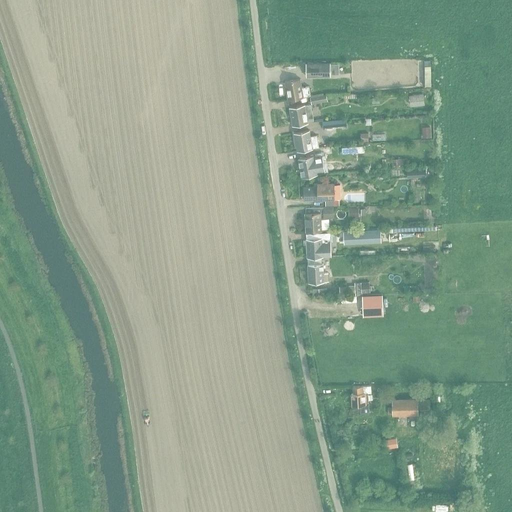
[(330,63),(306,63),(306,77),(330,76),(330,63)]
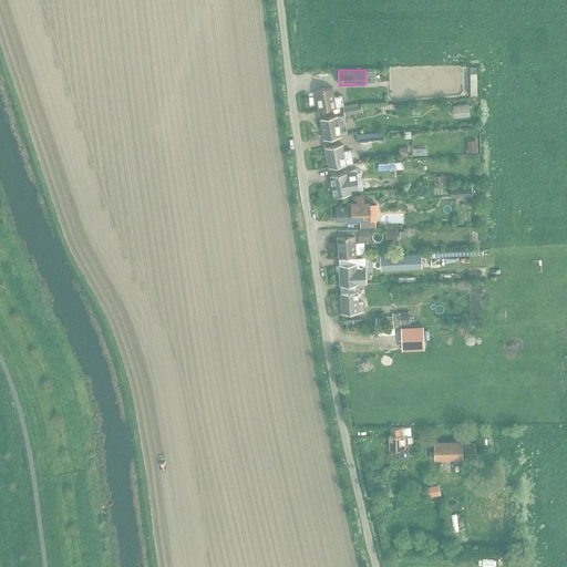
[(342,95),(334,96),(332,88),(316,90),(319,110),(343,105),(342,95)]
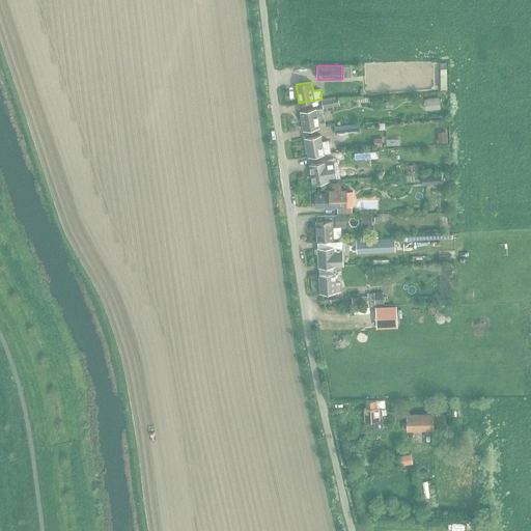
[(354,88),(354,96),(364,95),(363,87),(354,88)]
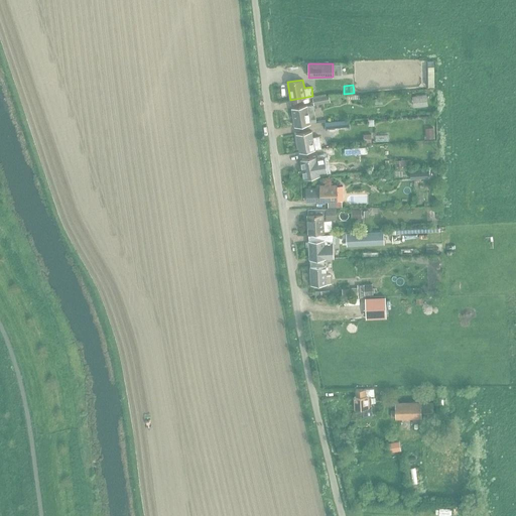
[(335,96),(330,97),(329,95),(312,98),(313,105),(331,102),(331,101),(336,100),(335,96)]
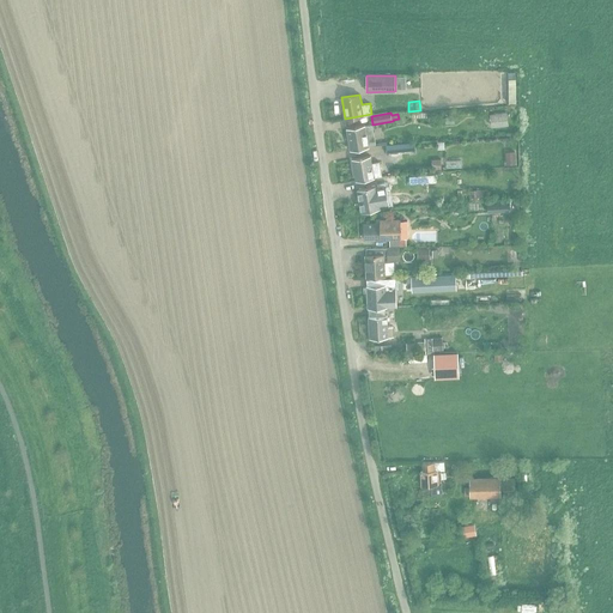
[(490,114),(491,127),(508,125),(507,113),(490,114)]
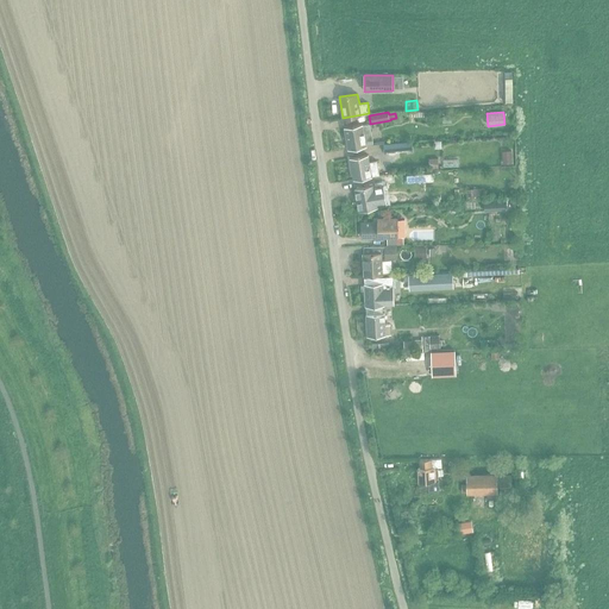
[(345,127),(350,149),(366,145),(363,124),(345,127)]
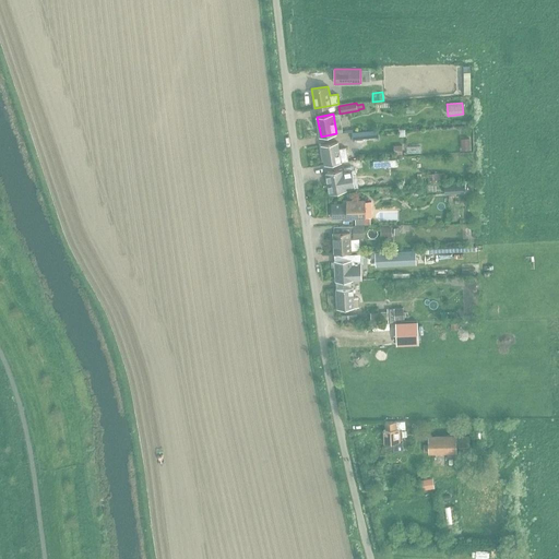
[(352,132),(353,140),(380,138),(379,130),(352,132)]
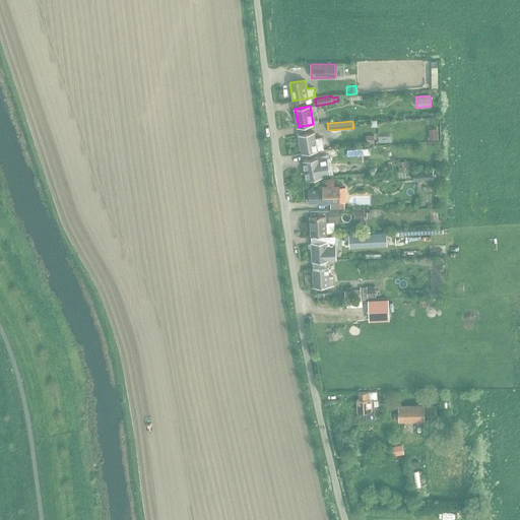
[(322,137),(316,138),(315,132),(300,134),(303,153),(324,149),(322,137)]
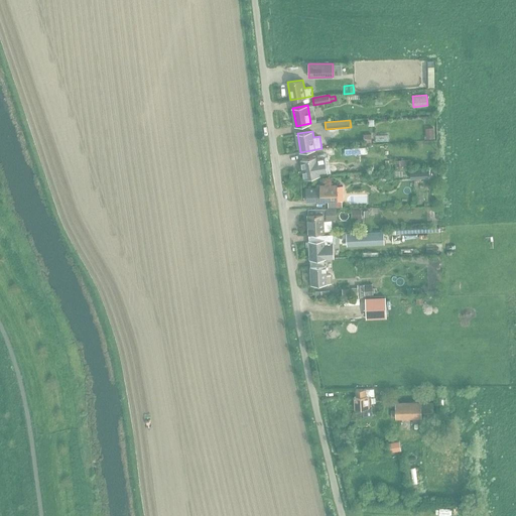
[(364,134),(364,143),(372,142),(371,134),(364,134)]
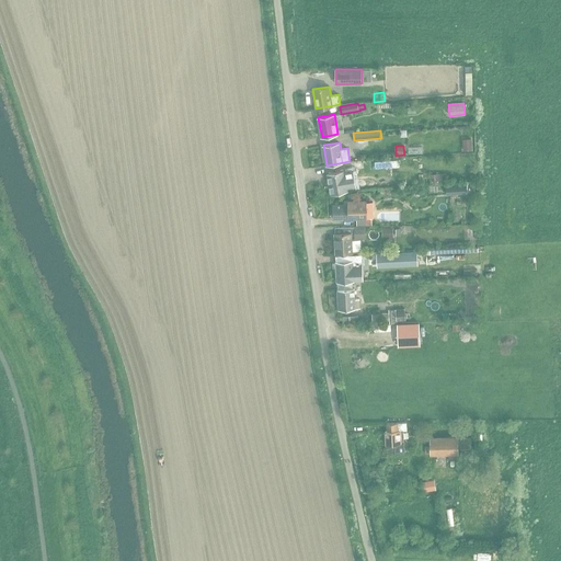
[(344,171),(328,173),(331,194),(347,191),(347,190),(355,189),(352,171),(344,172),(344,171)]
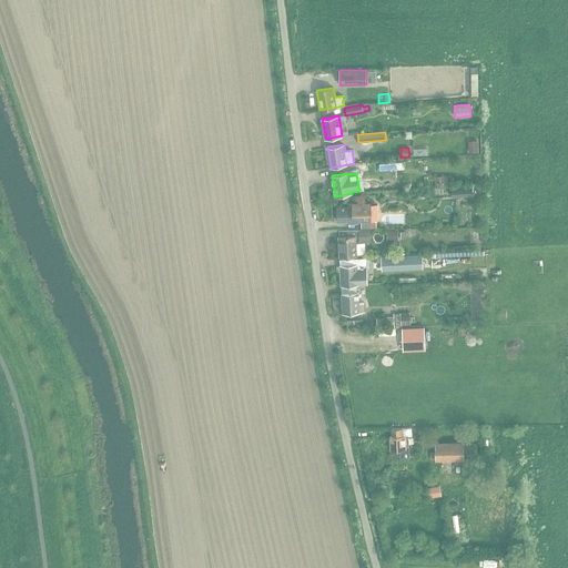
[(435,176),(436,186),(452,185),(450,175),(435,176)]
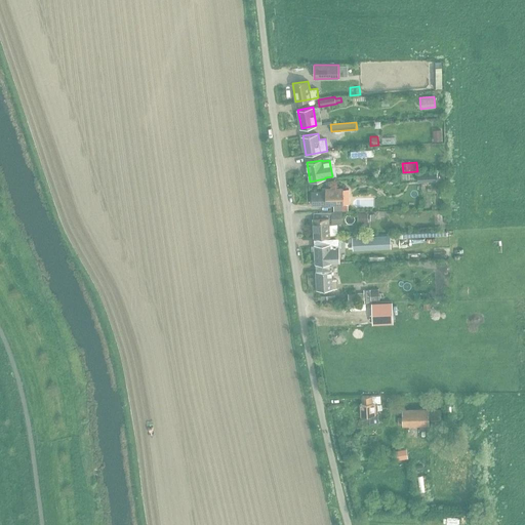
[(403,173),(403,183),(412,182),(412,173),(403,173)]
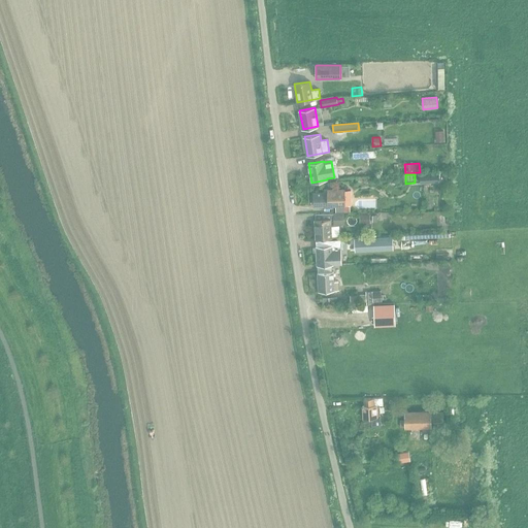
[(438,183),(437,174),(421,174),(421,183),(438,183)]
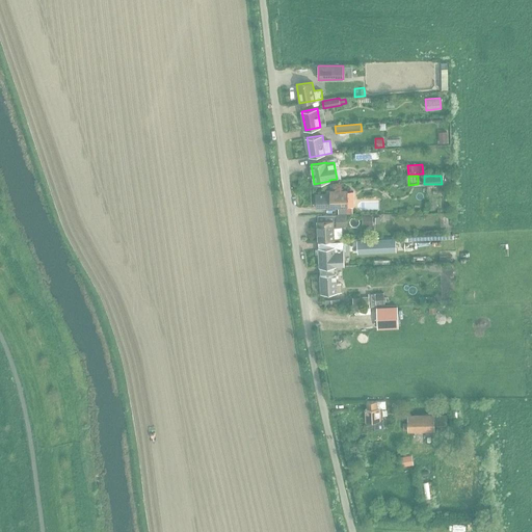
[(317,207),(348,208),(348,190),(330,190),(330,194),(317,194),(317,207)]
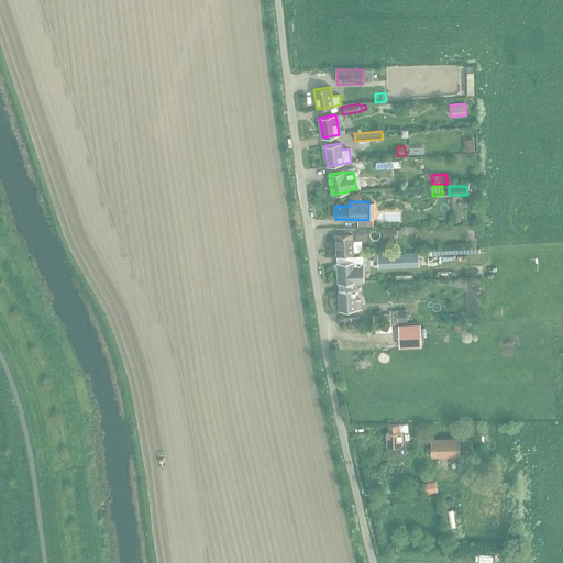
[(355,234),(356,240),(367,240),(367,227),(355,228),(355,234)]
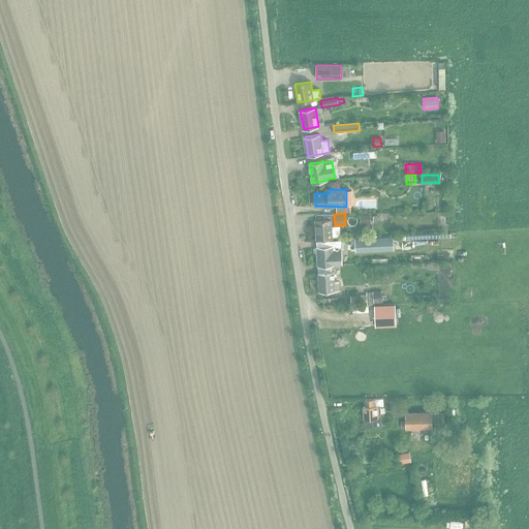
[(316,221),(315,221),(316,241),(331,240),(331,237),(341,236),(340,226),(331,226),(330,220),(334,220),(334,214),(315,214),(316,221)]
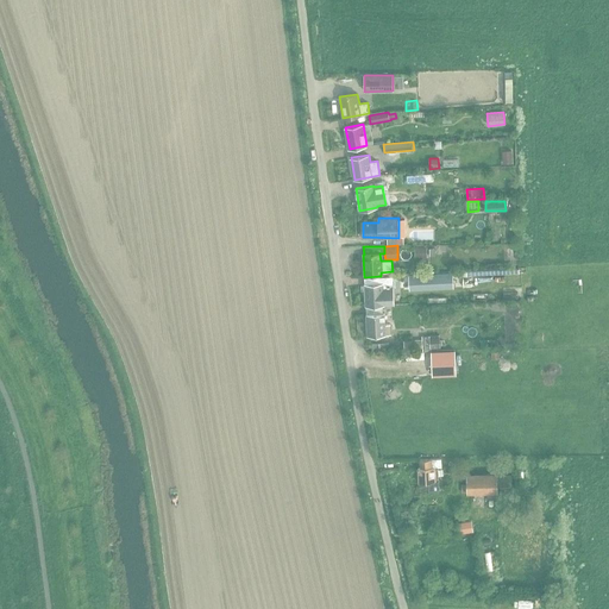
[(452,274),(408,276),(409,290),(453,288),(452,274)]
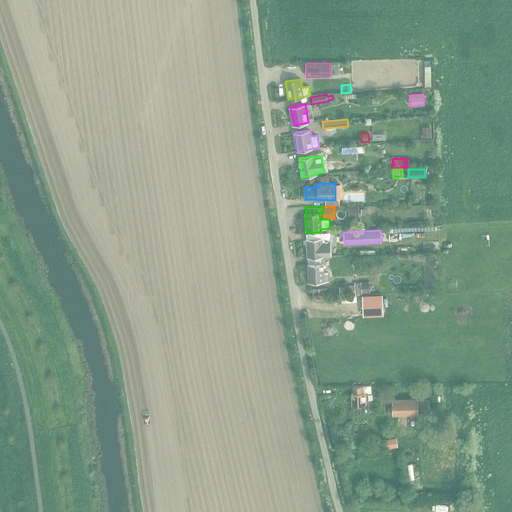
[(325,233),(306,234),(306,240),(307,257),(322,257),(329,257),(329,239),(326,239),(325,233)]
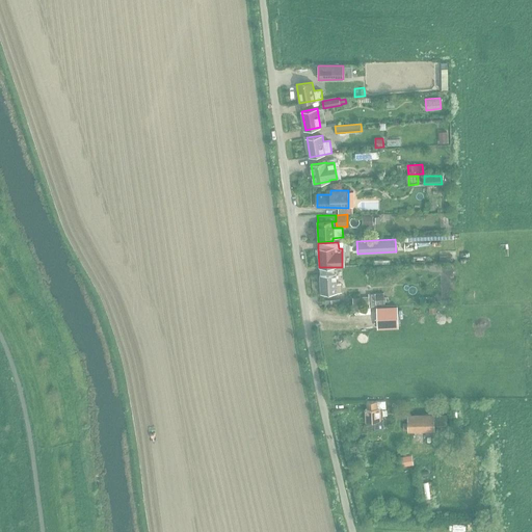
[(344,273),(319,274),(320,299),(341,298),(341,288),(345,288),(344,273)]
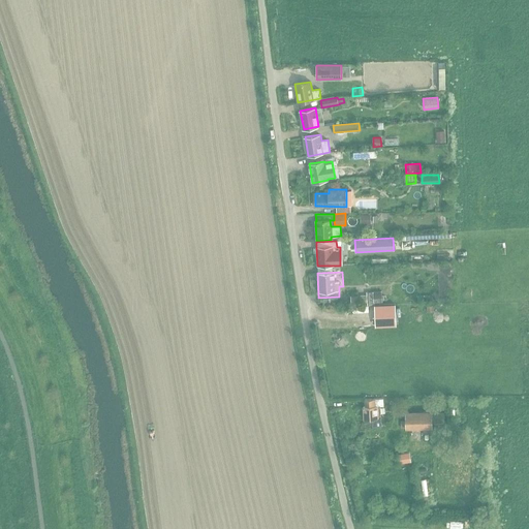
[(374,305),(375,327),(396,325),(395,304),(374,305)]
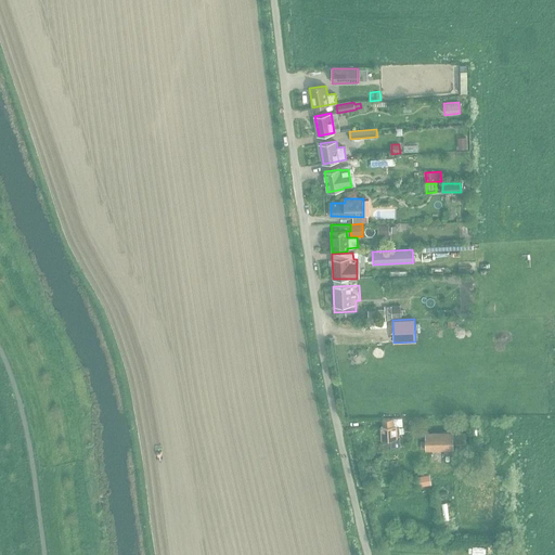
[(407,417),(409,410),(401,408),(399,416),(407,417)]
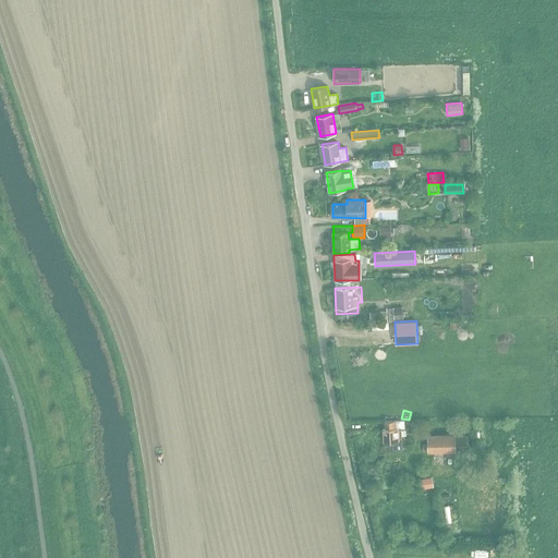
[(393,449),(402,449),(401,428),(404,428),(404,420),(385,421),(385,428),(383,428),(384,441),(392,441),(393,449)]
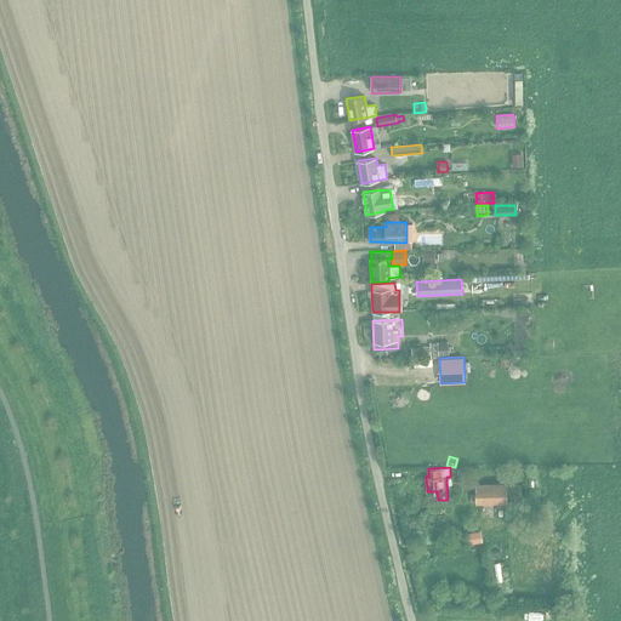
[(522,483),(507,484),(507,482),(476,483),(477,494),(471,494),(471,502),(476,502),(477,503),(496,503),(496,510),(506,510),(506,502),(508,502),(508,497),(522,497),(522,483)]
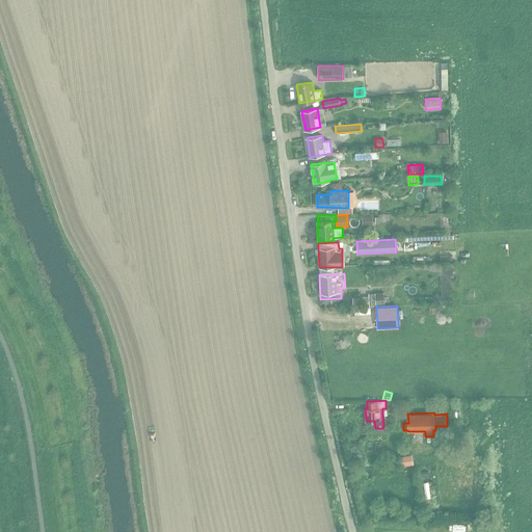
[(400,456),(402,467),(414,464),(411,455),(400,456)]
